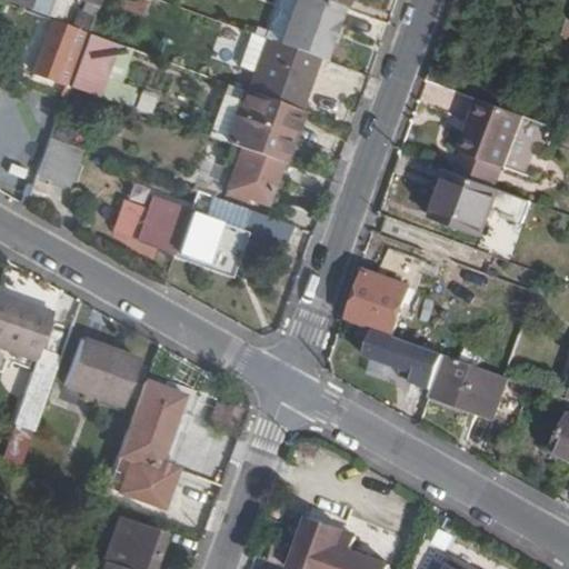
[(117,0),(117,3),(116,5),(143,16),(148,1),(143,0),(117,0)]
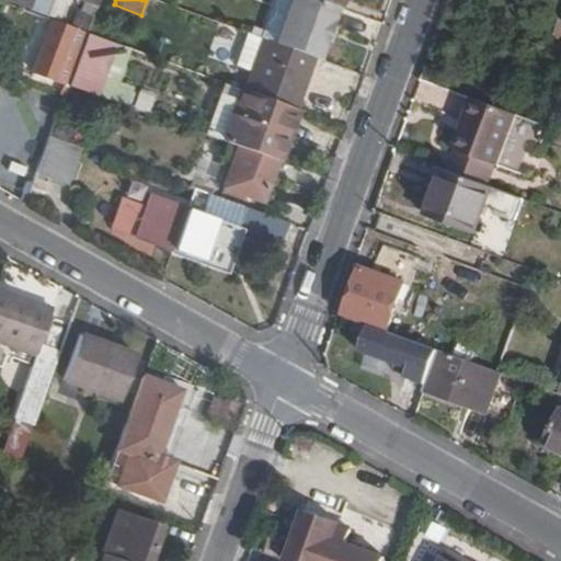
[(317,0),(289,0),(275,42),(312,56),(318,58),(336,7),(317,0)]
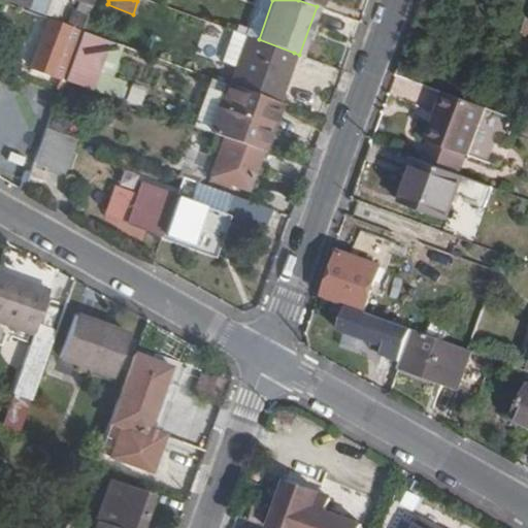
[(83,30),(48,19),(30,67),(64,79),(83,30)]
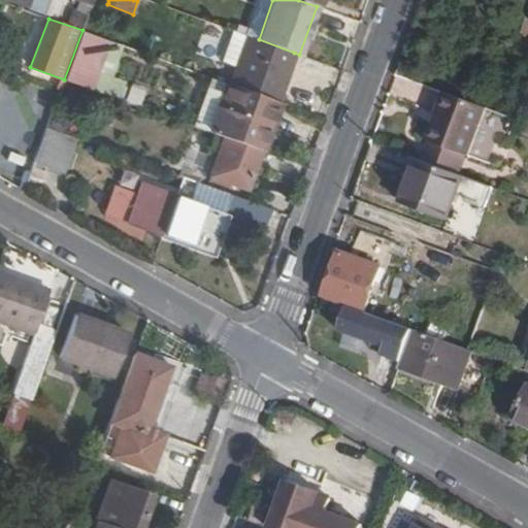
[(92,90),(110,40),(83,30),(64,79),(92,90)]
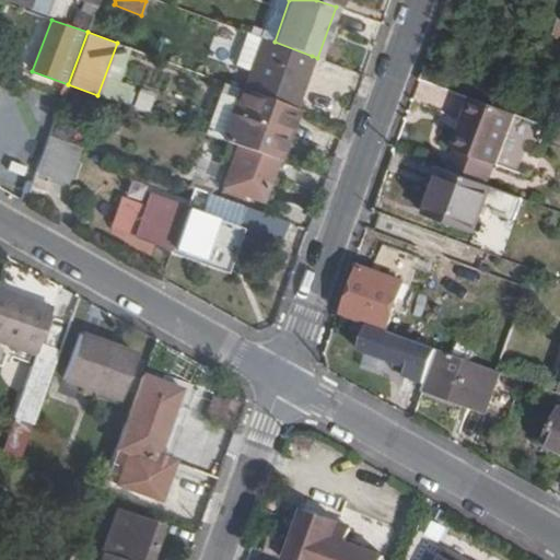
[(261,37),(246,32),(235,65),(251,70),(261,37)]
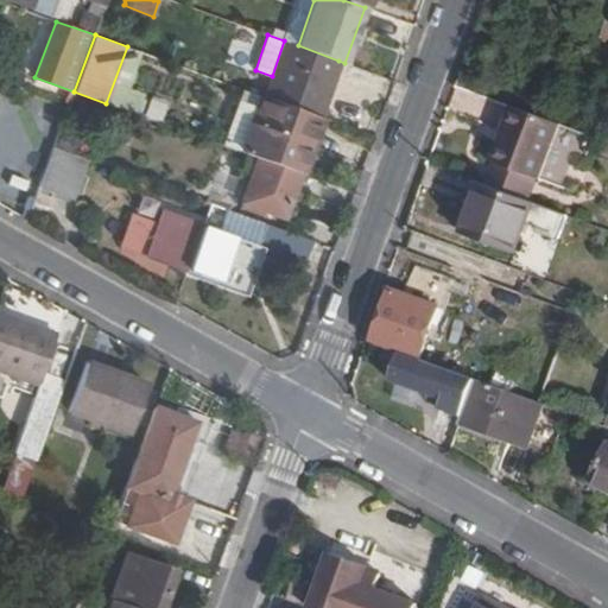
[(298,45),(284,40),(272,76),(265,97),(320,116),(339,61),(298,45)]
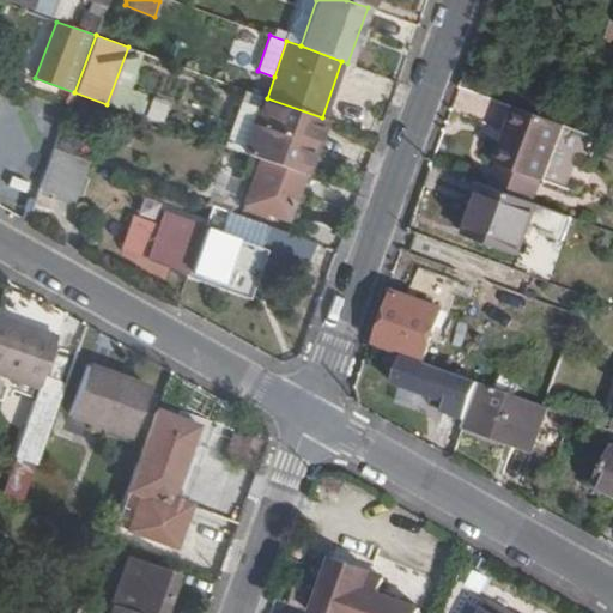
[(267,98),(266,97),(261,109),(244,153),(260,159),(302,175),(303,175),(323,119),(322,117),(267,98)]
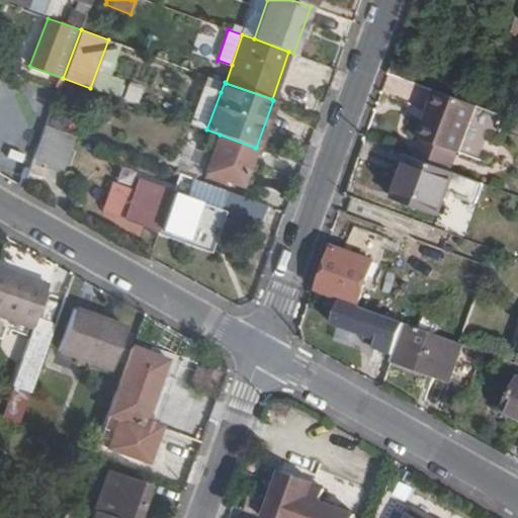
[(189,123),(206,130),(221,92),(203,85),(189,123)]
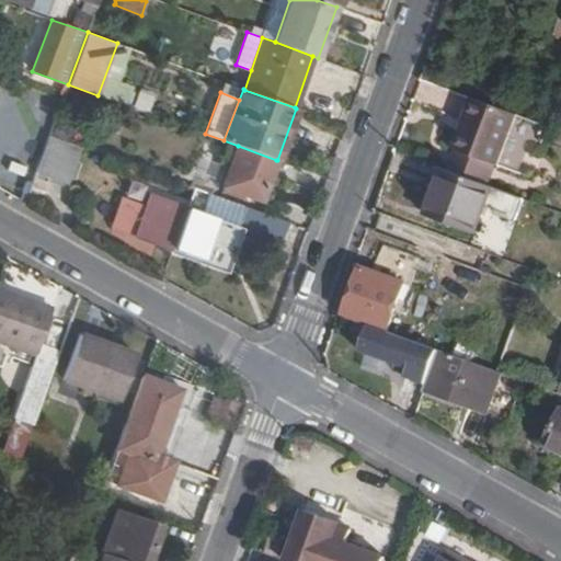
[(472,98),(454,149),(499,165),(517,114),(472,98)]
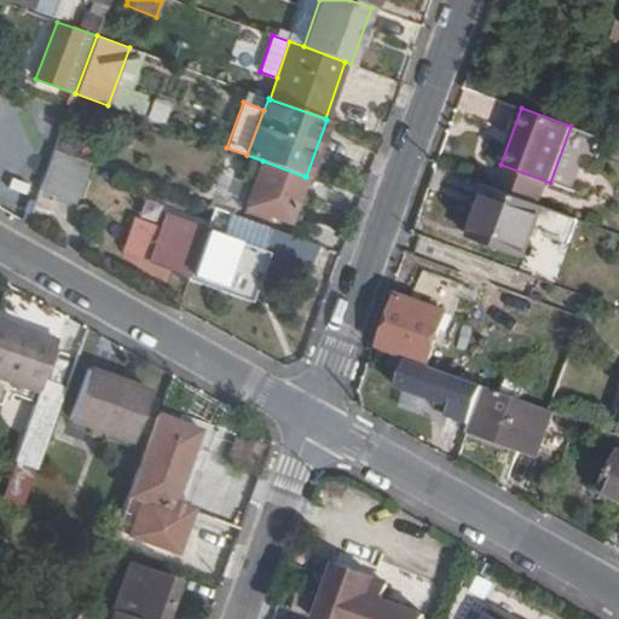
[(81,132),(75,148),(92,155),(98,138),(81,132)]
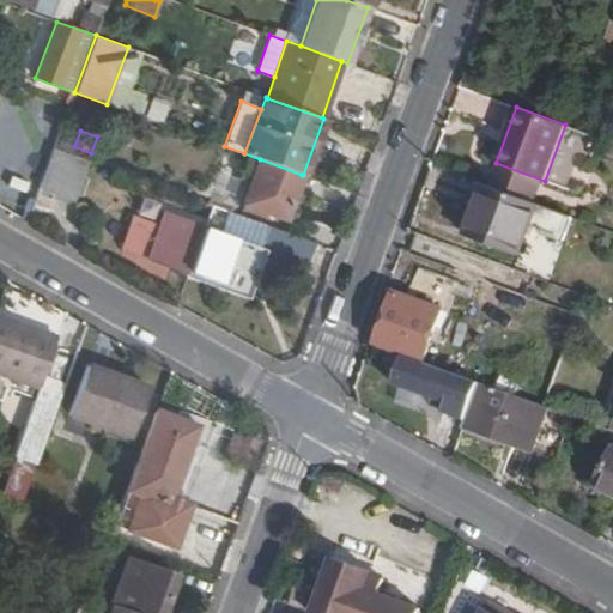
[(86,159),(54,149),(40,188),(72,201),(86,159)]
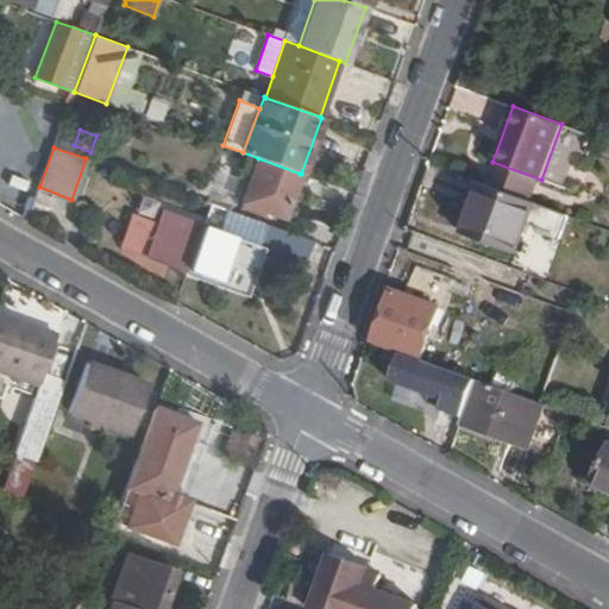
[(300,174),(258,158),(242,202),(267,212),(284,219),(300,174)]
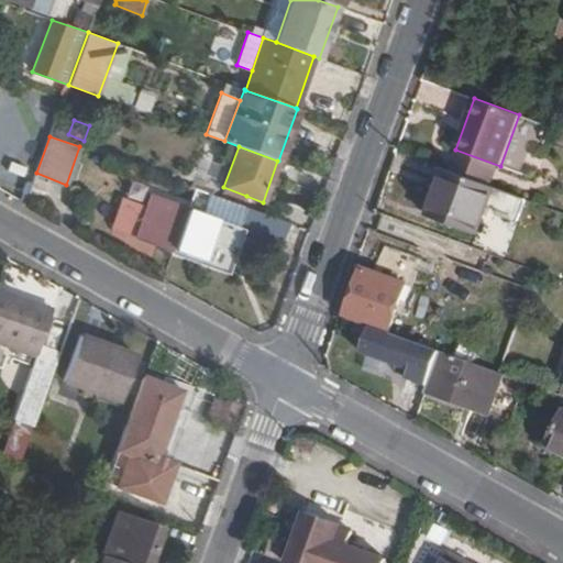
[(13,156),(8,169),(31,178),(35,164),(13,156)]
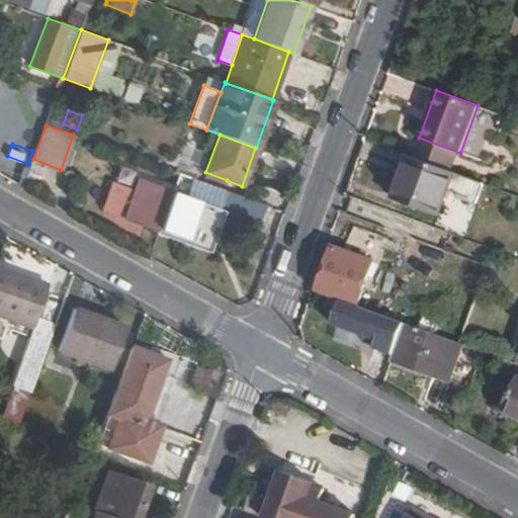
[(409,155),(393,198),(440,217),(450,190),(476,198),(483,182),(409,155)]
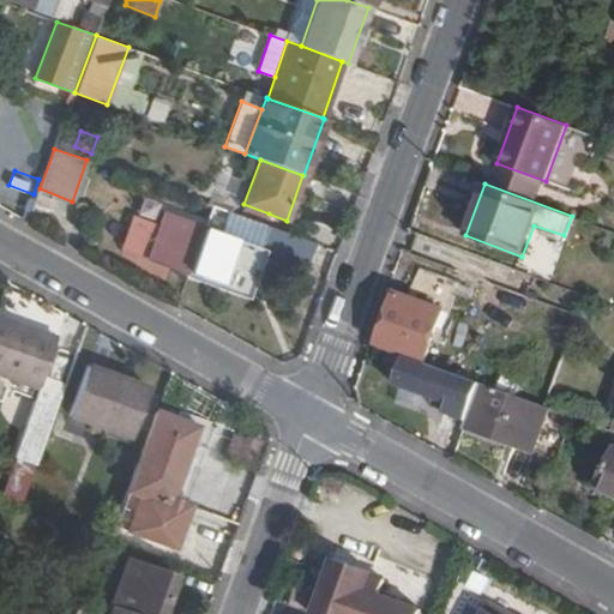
[(196,200),(191,212),(209,218),(212,206),(196,200)]
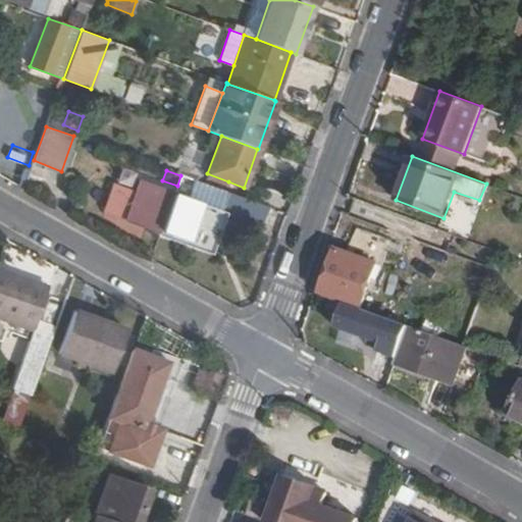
[(228,181),(207,173),(205,179),(225,188),(228,181)]
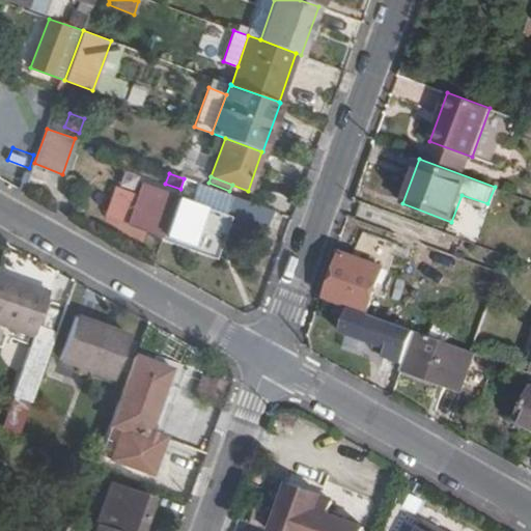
[(177,198),(142,185),(138,197),(116,189),(106,215),(163,236),(177,198)]
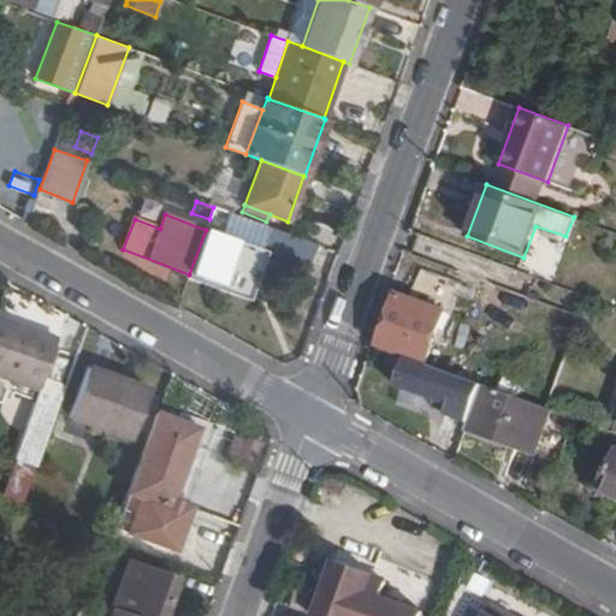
[(317,244),(270,227),(265,237),(258,235),(253,247),(206,230),(189,274),(246,295),(261,249),(308,267),(317,244)]
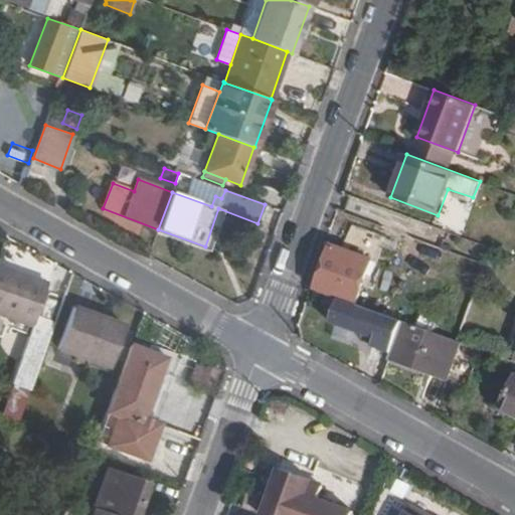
[(315,290),(356,305),(373,259),(377,260),(385,237),(354,226),(343,247),(331,243),(315,290)]
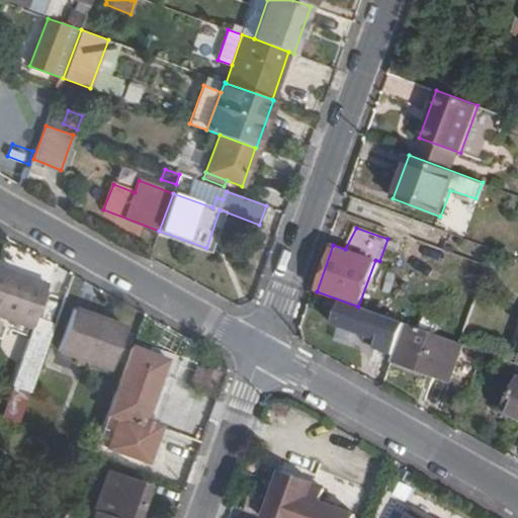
[(20,354),(40,361),(56,321),(36,313),(47,282),(0,264),(0,313),(31,326),(20,354)]
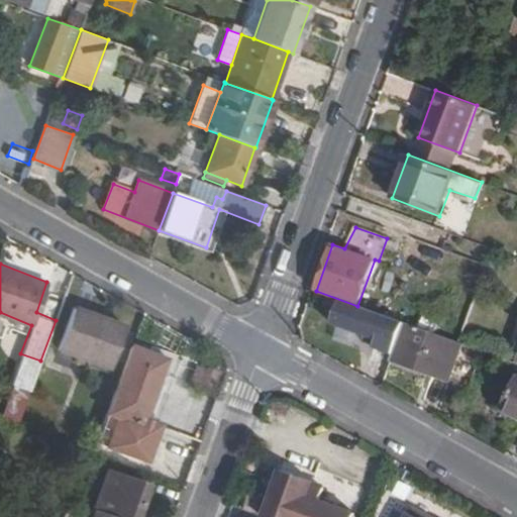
[(59,345),(116,369),(130,327),(72,306),(59,345)]
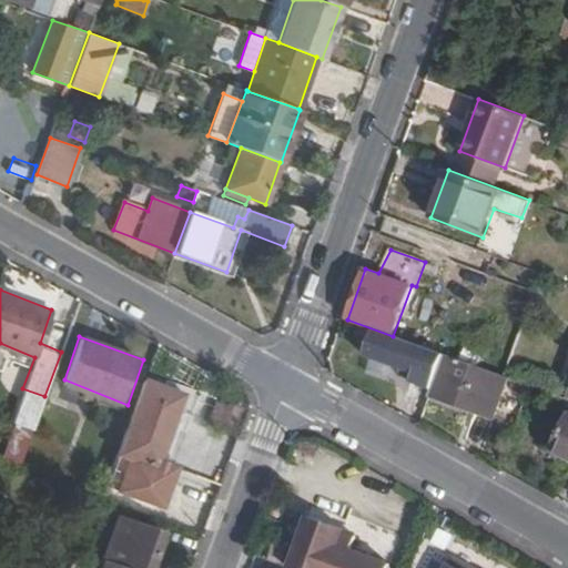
[(437,352),(423,391),(432,394),(445,355),(437,352)]
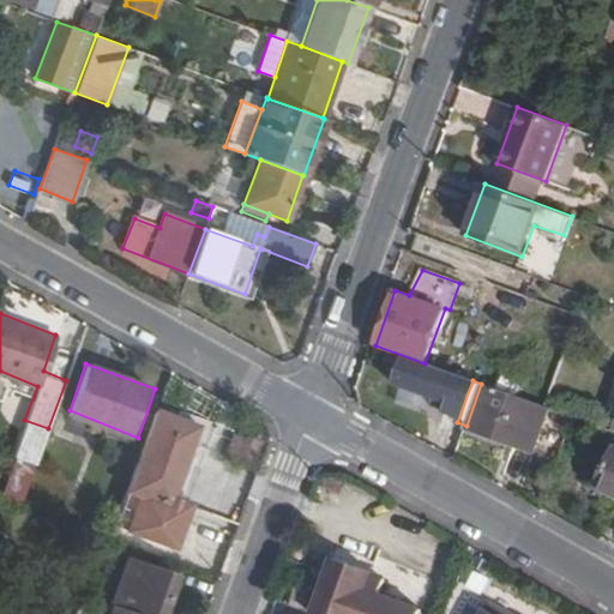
[(467,426),(465,427),(515,444),(515,446),(535,453),(551,408),(481,384),(467,426)]
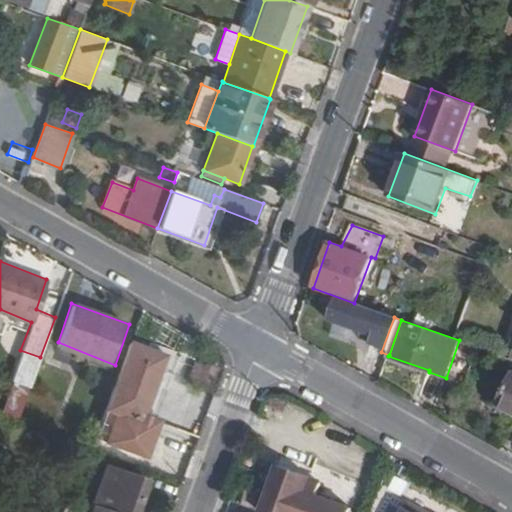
[(132,342),(108,406),(96,438),(144,456),(157,422),(142,416),(165,354),(132,342)]
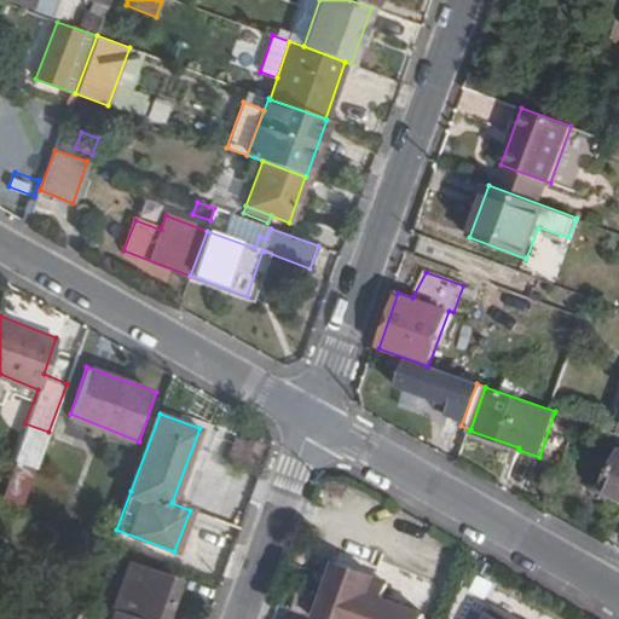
[(618,457),(603,492),(618,498),(618,457)]
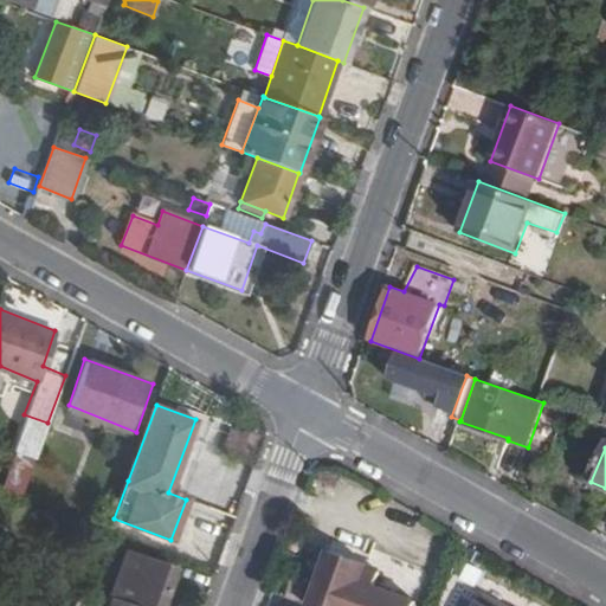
[(110,595),(139,605),(156,605),(171,567),(123,550),(107,594),(110,595)]
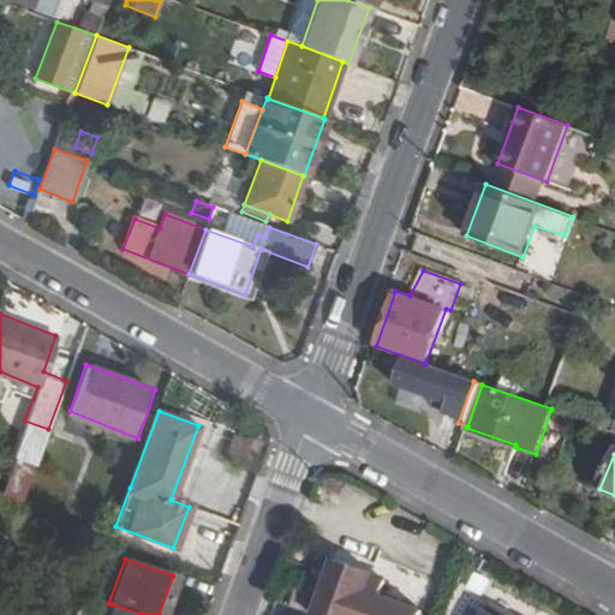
[(340,560),(320,614),(407,614),(363,597),(372,571),(340,560)]
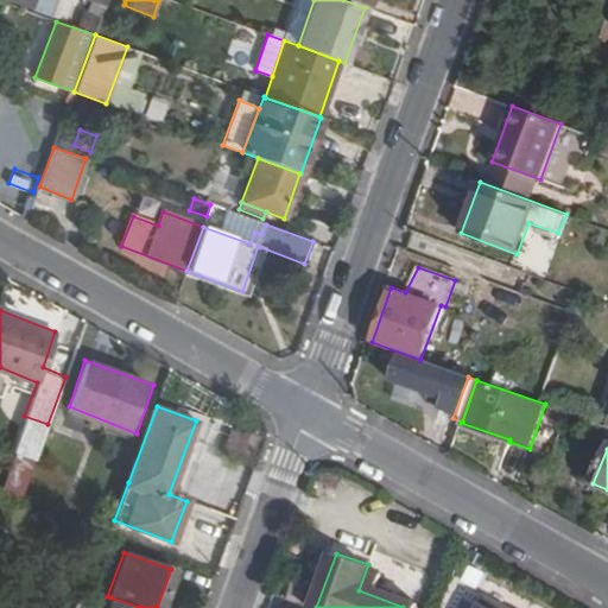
[(139,607),(111,597),(107,607),(139,607)]
